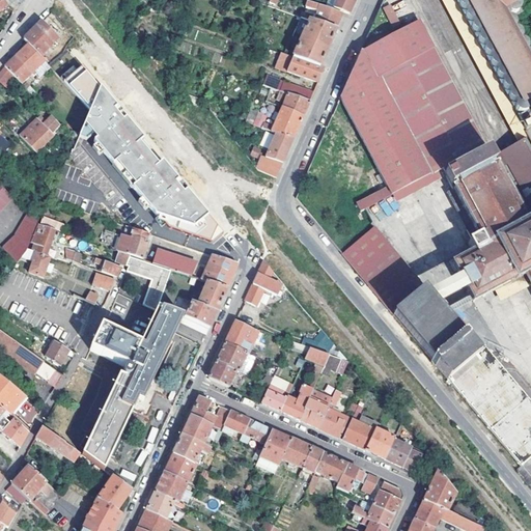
[(0,0),(0,10),(8,3),(5,0),(0,0)]
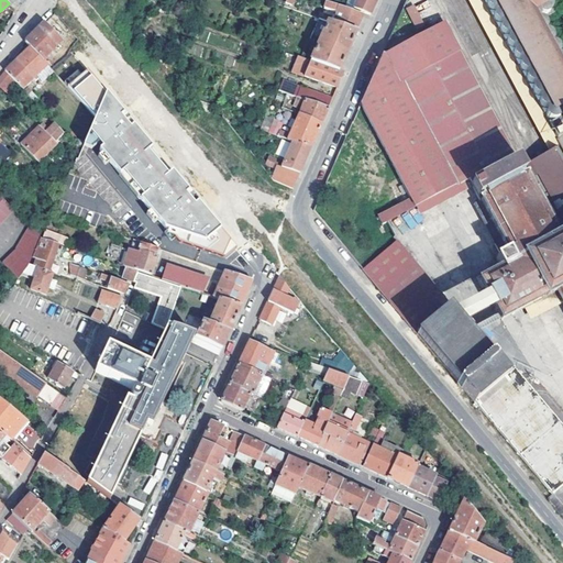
[(376,0),(356,0),(354,8),(370,14),(372,10),(376,0)]
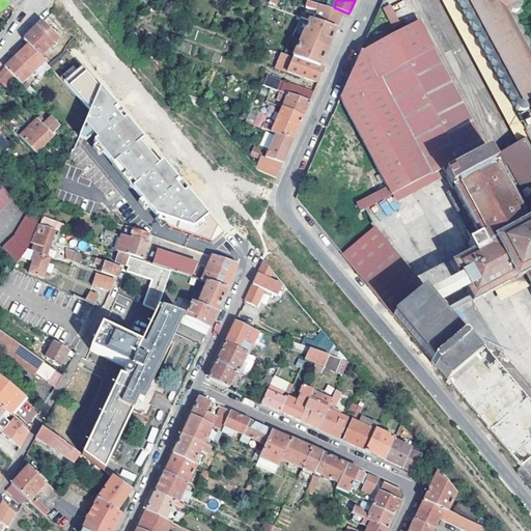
[(530,55),(513,22),(525,16),(516,0),(455,0),(530,140),(530,148),(527,151),(530,158),(530,222),(529,224),(498,167),(486,145),(435,50),(420,24),(398,35),(394,28),(383,5),(341,98),(392,194),(431,173),(432,175),(442,170),(447,176),(453,189),(479,238),(475,240),(469,243),(475,253),(452,264),(473,302),(495,290),(526,275),(530,284),(530,55)]
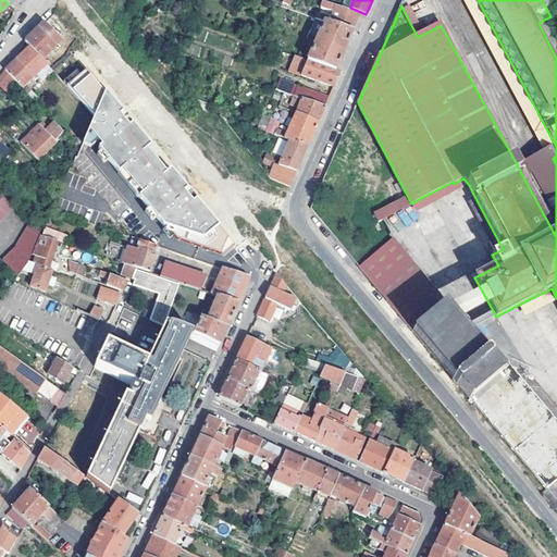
[(403,0),(401,5),(413,29),(437,16),(428,0),(403,0)]
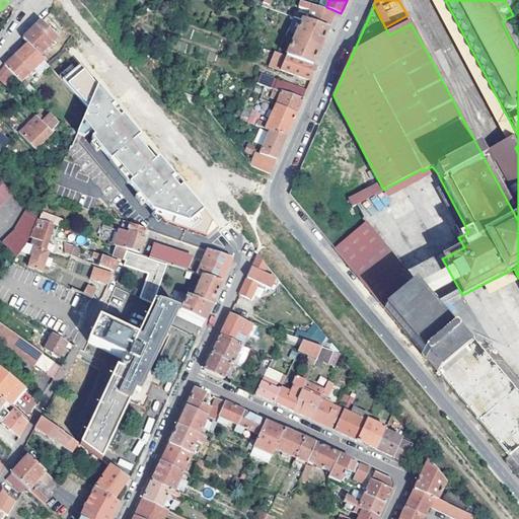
[(518,137),(445,0),(431,0),(512,149),(515,148),(518,145),(518,137)]
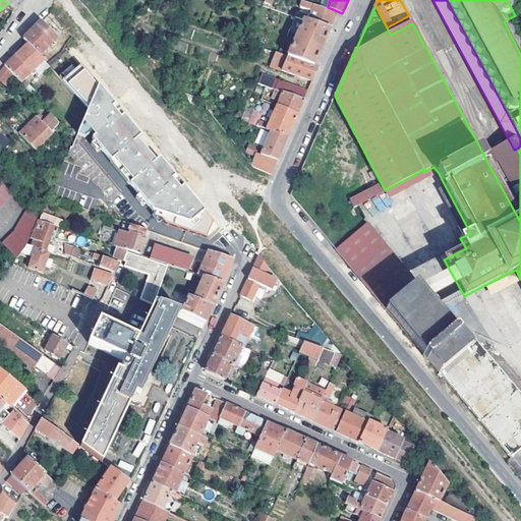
[(311,11),(309,18),(331,26),(335,17),(337,13),(302,2),(300,7),(311,11)]
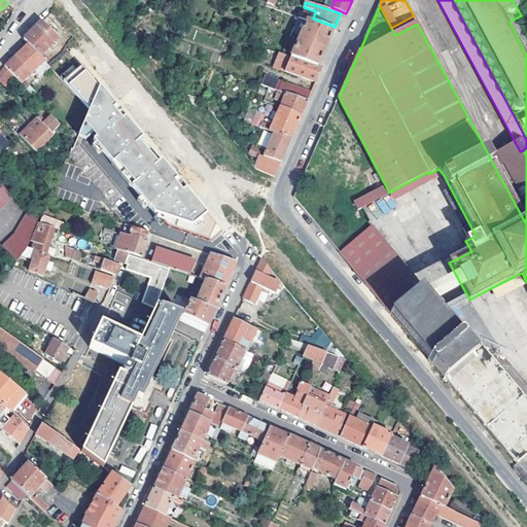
[(334,29),(308,20),(292,53),(283,48),(282,55),(290,57),(317,67),(325,47),(334,29)]
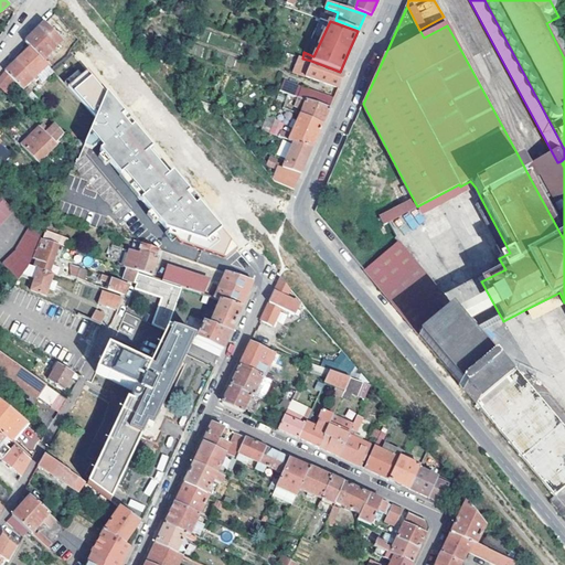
[(44,60),(63,42),(45,24),(36,32),(27,42),(32,48),(43,61),(44,60)]
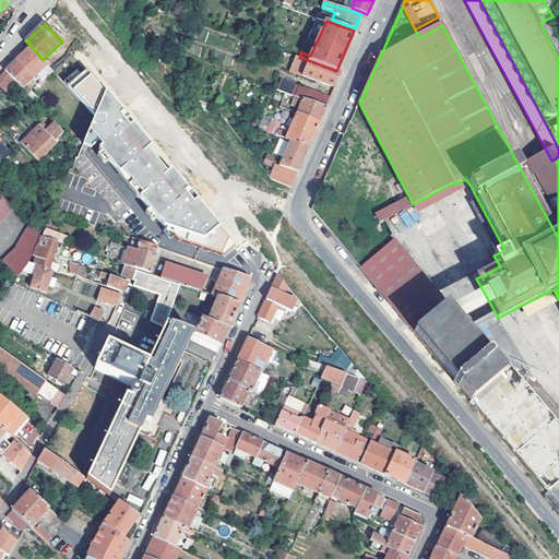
[(32,47),(18,61),(35,79),(34,80),(36,82),(38,80),(37,78),(50,66),(44,59),(43,60),(32,47)]
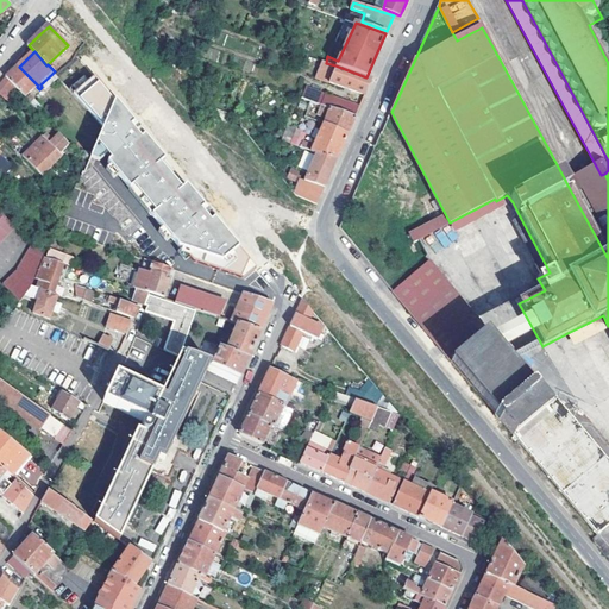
[(498,57),(558,167),(565,163),(506,52),(498,57)]
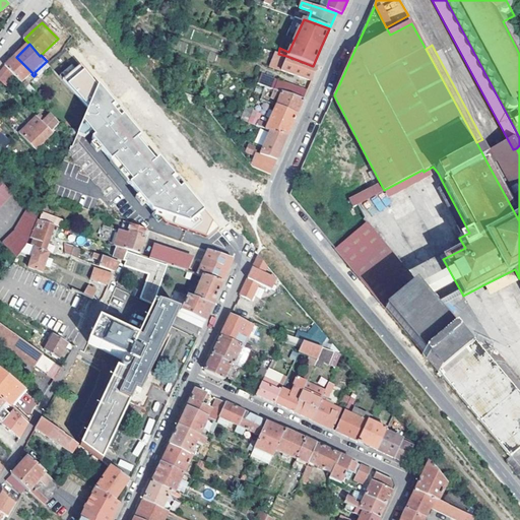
[(272,59),(283,63),(286,56),(278,54),(274,52),(272,59)]
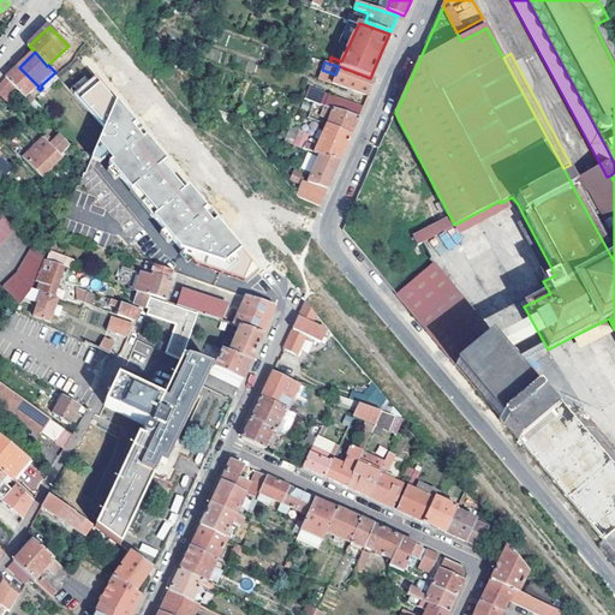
[(339,66),(335,75),(332,82),(368,95),(375,79),(370,78),(339,66)]
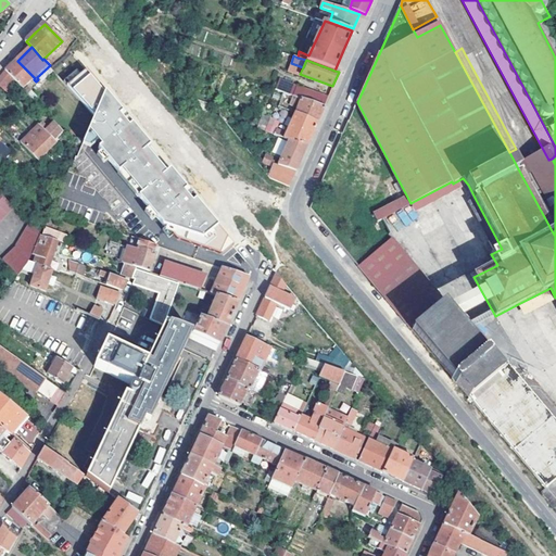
[(17,81),(26,90),(30,93),(33,91),(27,85),(34,79),(35,78),(17,61),(7,71),(17,81)]
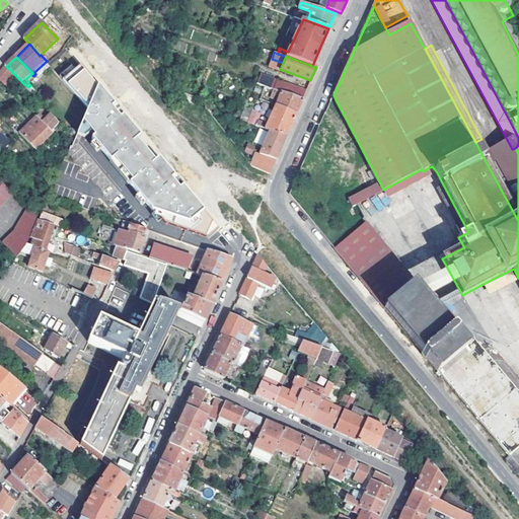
[(80,65),(64,80),(89,108),(83,125),(90,132),(94,137),(91,139),(110,161),(114,159),(132,181),(129,184),(151,211),(164,200),(168,204),(181,193),(170,179),(173,176),(123,116),(120,119),(109,106),(113,103),(80,65)]
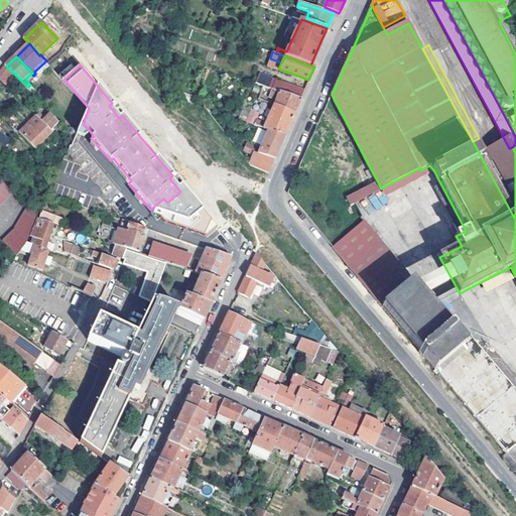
[(6,66),(0,72),(0,77),(7,85),(16,76),(6,66)]
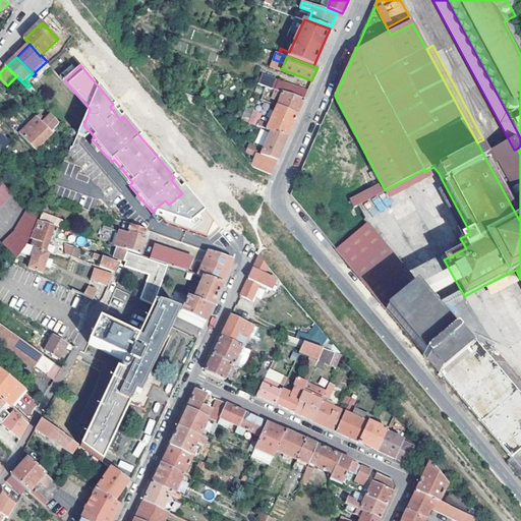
[(281,93),(303,100),(307,92),(279,79),(274,90),(281,93)]
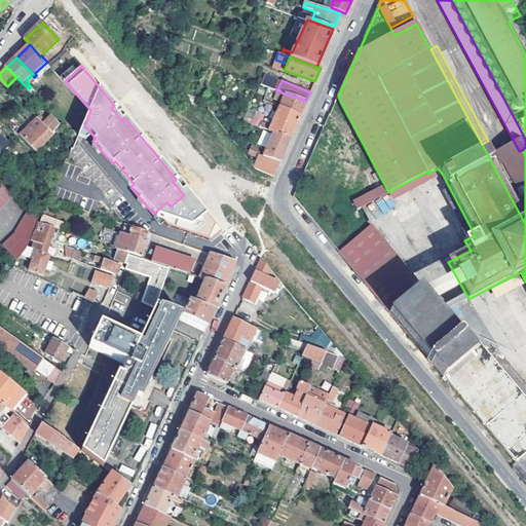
[(29,88),(25,85),(23,87),(25,89),(22,92),(27,98),(32,91),(29,88)]
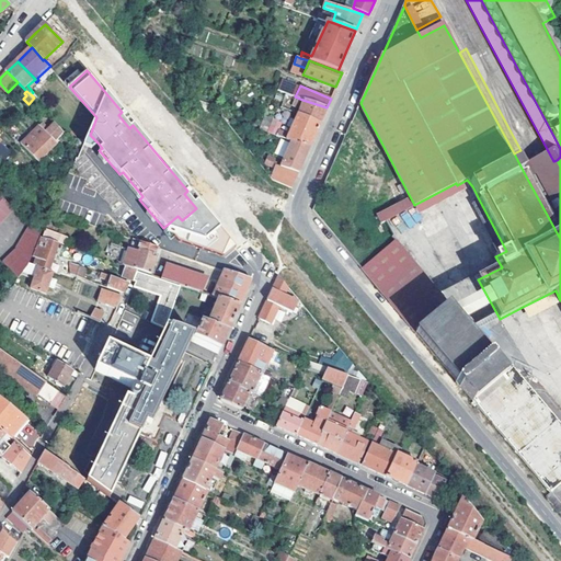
[(302,100),(295,96),(285,93),(283,99),(292,102),(293,100),(297,101),(296,104),(300,105),(302,100)]
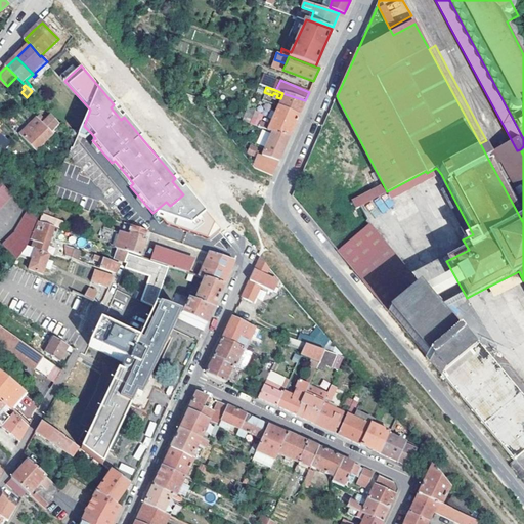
[(280,98),(277,105),(299,115),(301,111),(305,100),(282,93),(280,98)]
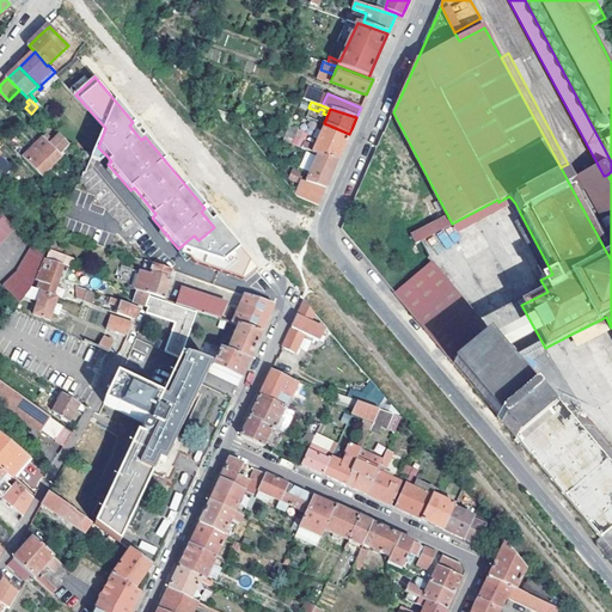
[(231,133),(233,124),(210,117),(210,118),(231,133)]
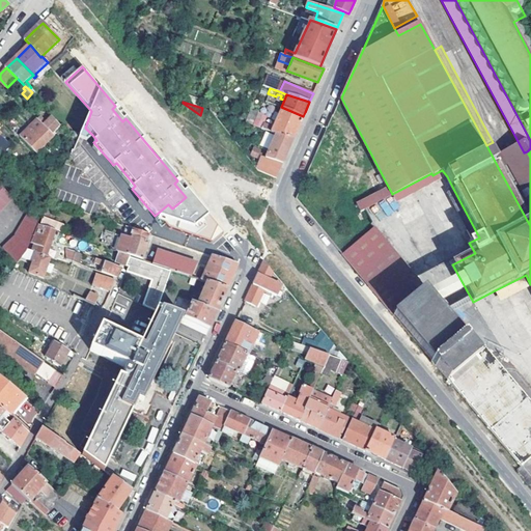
[(115,106),(112,109),(122,121),(126,118),(115,106)]
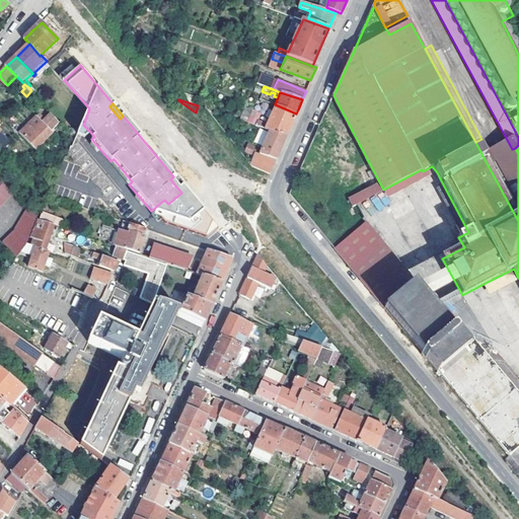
[(270,132),(286,137),(294,119),(296,114),(275,104),(267,124),(256,120),(262,107),(253,104),(247,122),(258,126),(265,128),(265,129),(271,131),(270,132)]
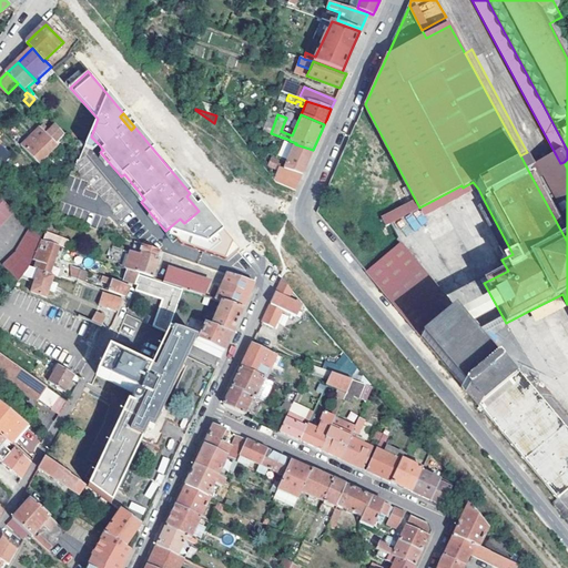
[(22,145),(39,163),(59,144),(57,141),(64,134),(58,125),(49,133),(42,125),(22,145)]
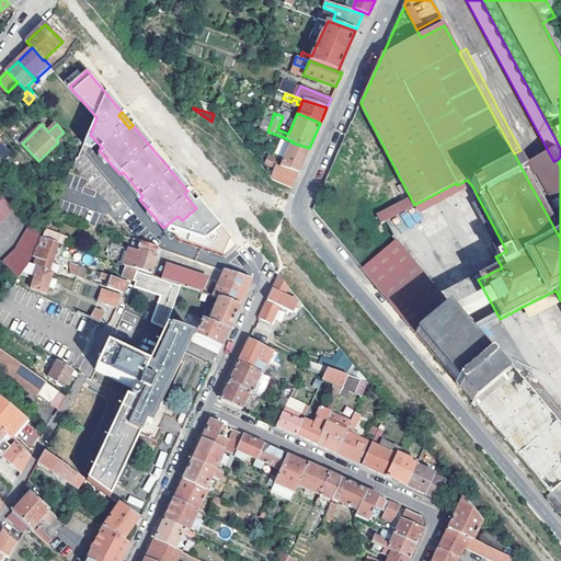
[(279,136),(267,132),(265,138),(277,144),(279,136)]
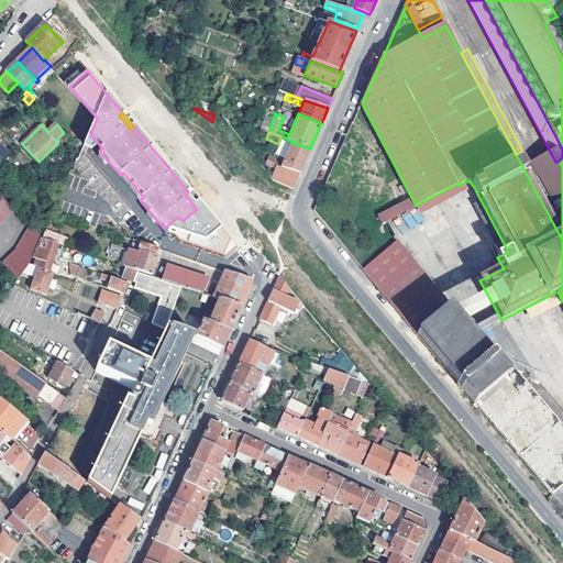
[(98,143),(90,135),(86,144),(94,147),(98,143)]
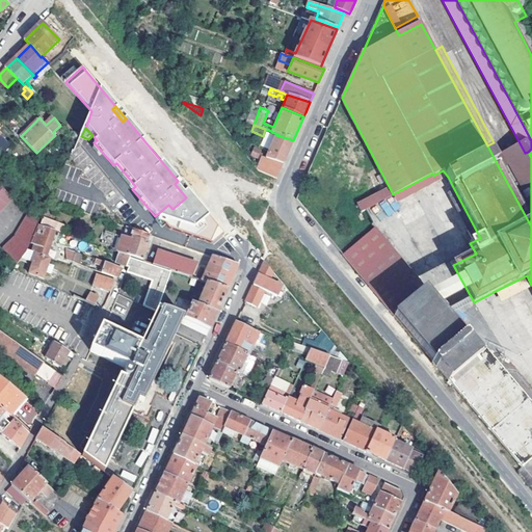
[(0,148),(5,154),(14,144),(0,132),(0,148)]
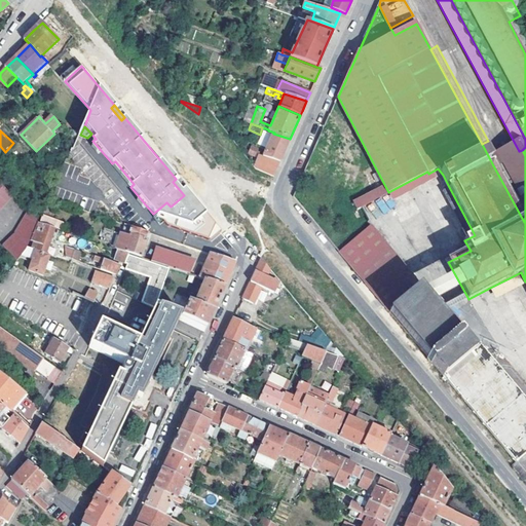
[(264,155),(280,160),(283,155),(290,139),(273,134),(264,155)]
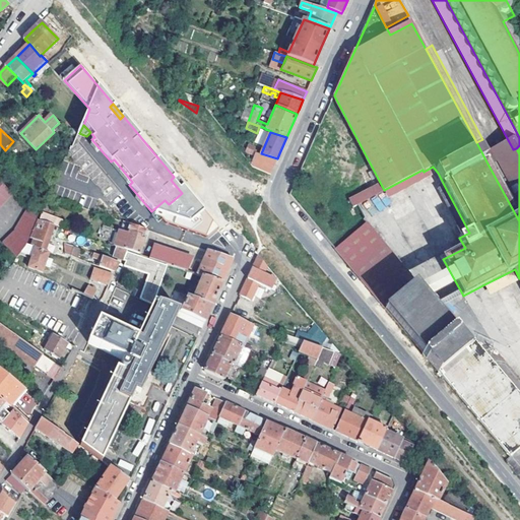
[(249,145),(246,151),(255,155),(256,151),(258,148),(249,145)]
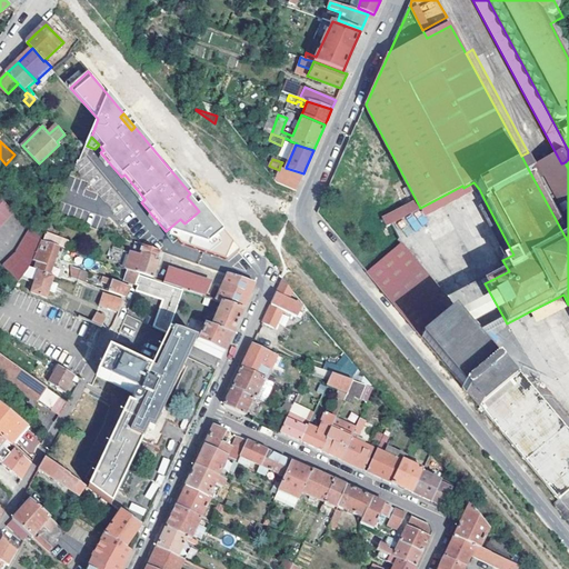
[(561,163),(533,179),(567,240),(568,238),(568,169),(565,162),(561,163)]
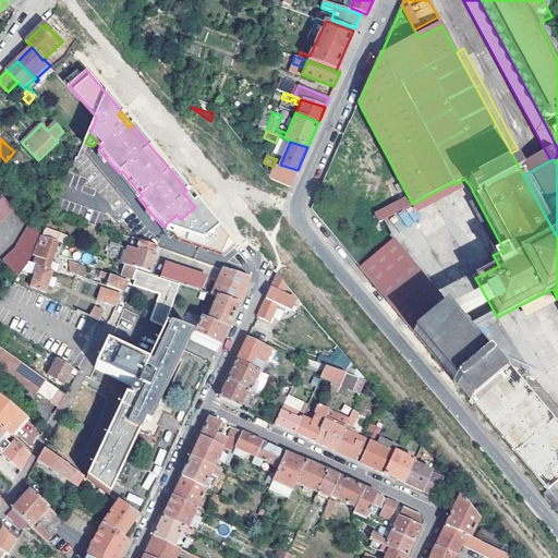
[(274,167),(267,182),(271,184),(280,165),(275,162),(274,167)]
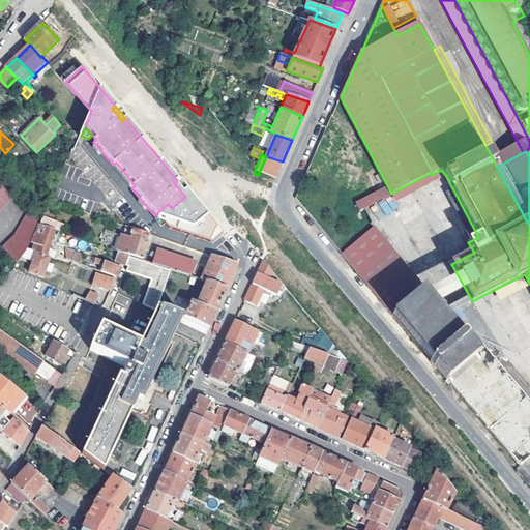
[(283,162),(266,156),(258,175),(273,182),(283,162)]
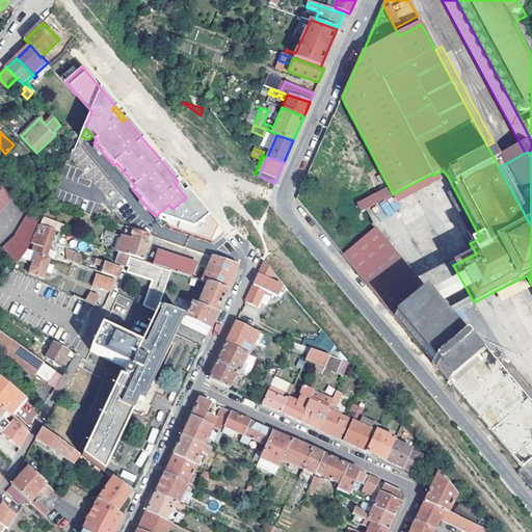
[(443,170),(433,176),(437,183),(448,177),(443,170)]
